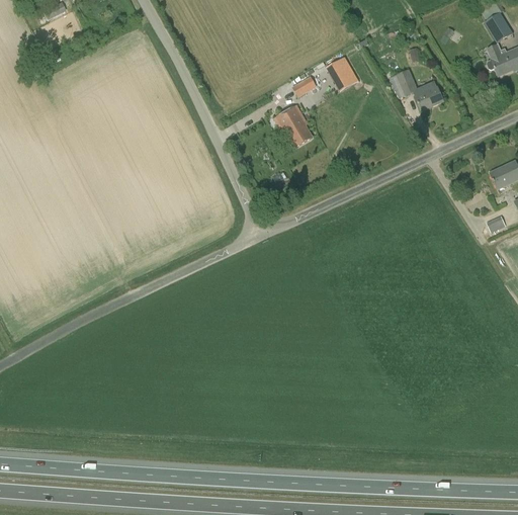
[(496,0),(480,10),(486,19),(484,21),(497,44),(513,32),(500,11),(504,9),(499,0),(496,0)]
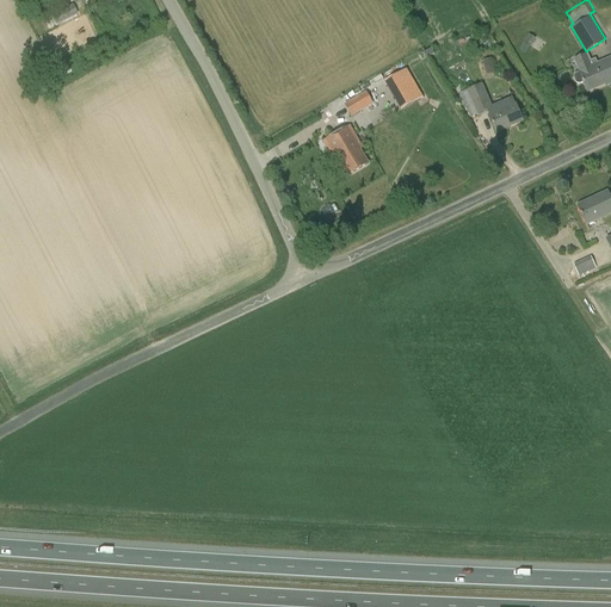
[(51,13),(56,23),(76,12),(72,2),(51,13)]
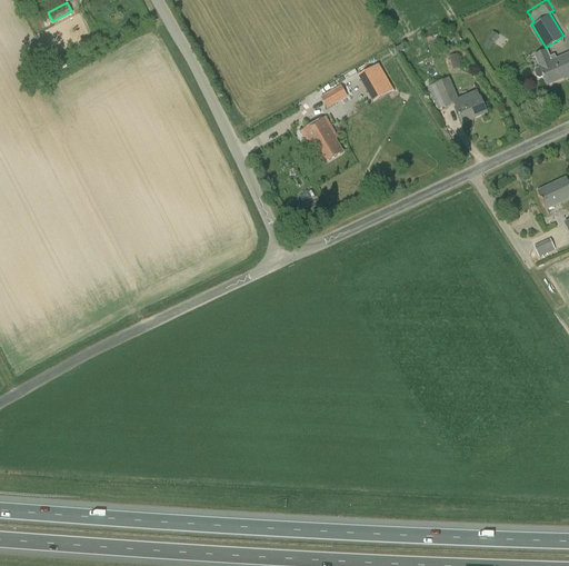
[(493,29),(488,37),(493,41),(499,33),(493,29)]
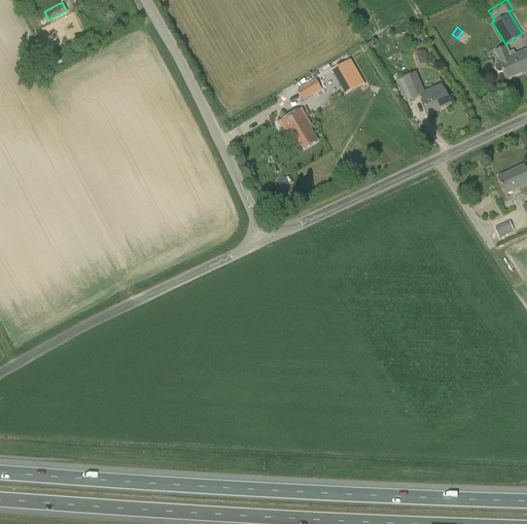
[(373,39),(365,43),(367,48),(375,44),(373,39)]
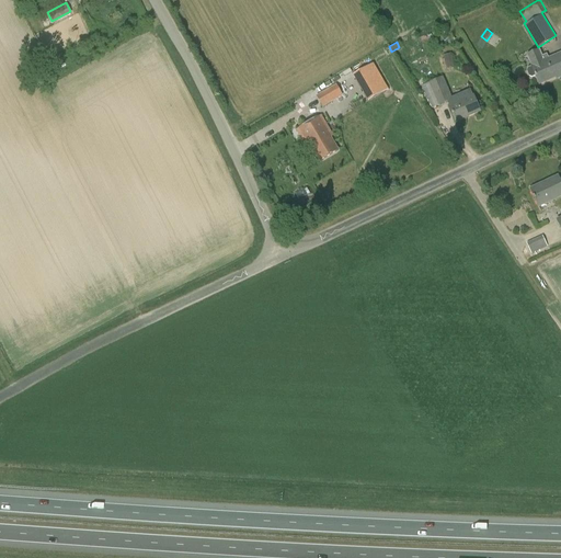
[(529,75),(531,75),(535,73),(539,81),(560,72),(560,75),(560,73),(560,50),(549,56),(547,52),(542,54),(539,47),(527,52),(531,64),(527,66),(527,69),(529,75)]
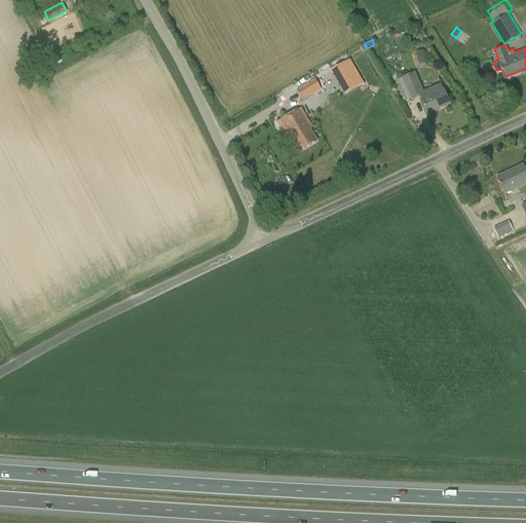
[(418,62),(426,60),(423,47),(415,49),(418,62)]
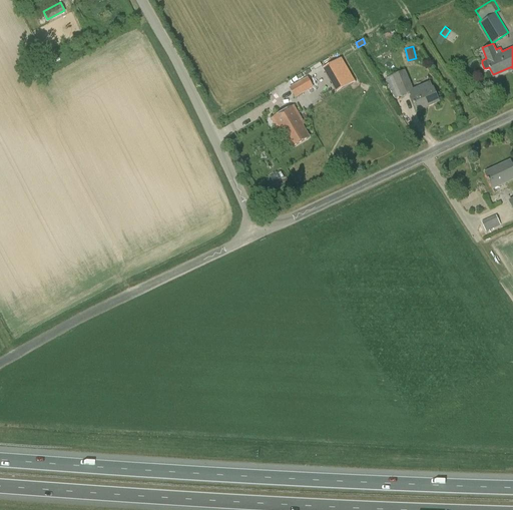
[(356,79),(341,55),(323,67),(337,90),(356,79)]
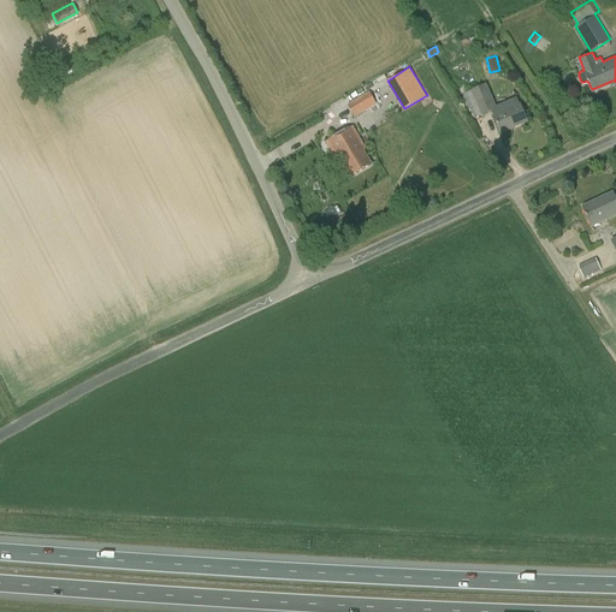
[(519,101),(516,95),(496,104),(486,82),(463,90),(474,116),(491,108),(501,130),(527,119),(520,100),(519,101)]
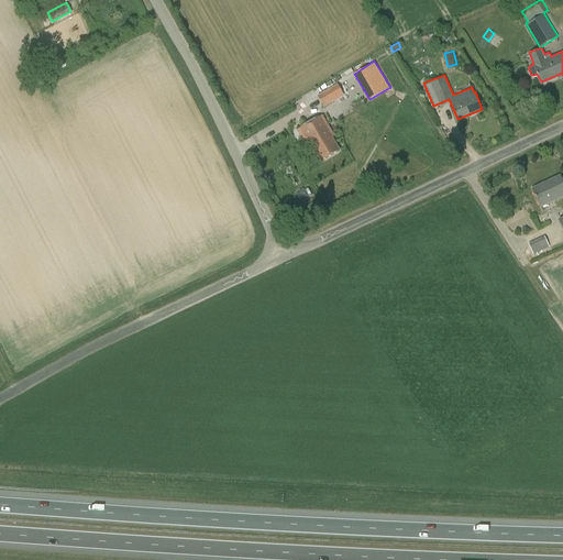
[(343,94),(338,81),(317,94),(324,105),(343,94)]
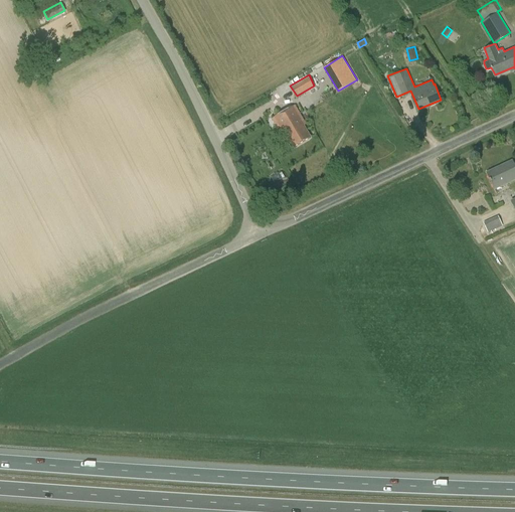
[(305,123),(295,105),(277,115),(273,117),(287,141),(289,140),(292,146),(310,136),(304,124),(305,123)]
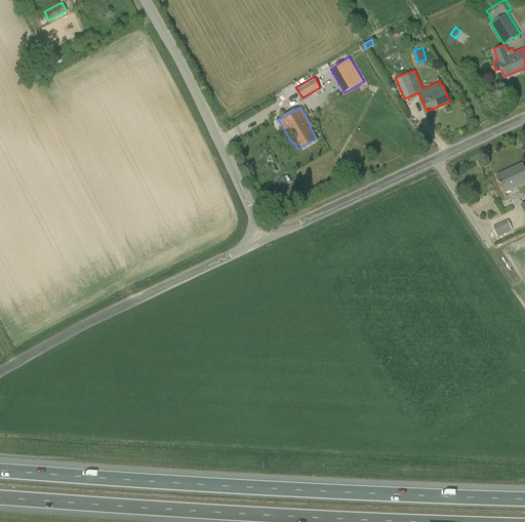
[(524,181),(524,167),(523,162),(496,175),(503,191),(507,190),(518,185),(524,181)]
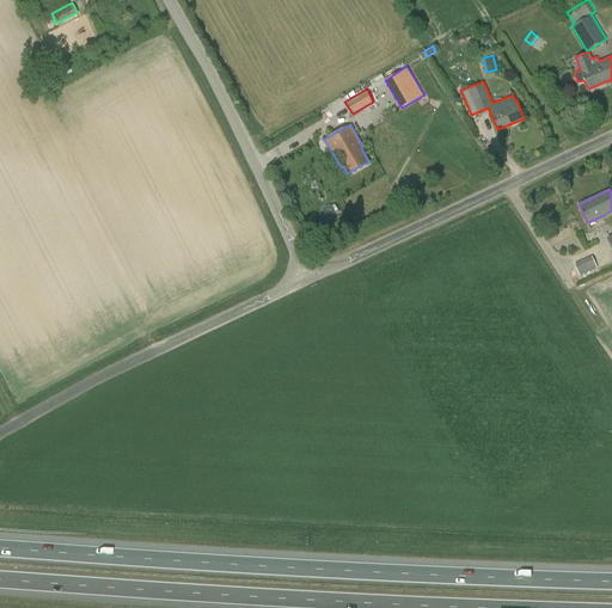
[(592,255),(574,263),(580,274),(597,266),(597,265),(592,255)]
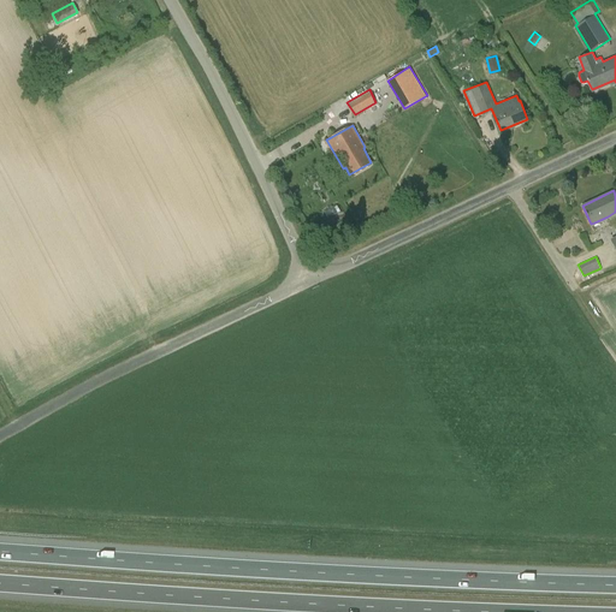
All buildings are outlined.
